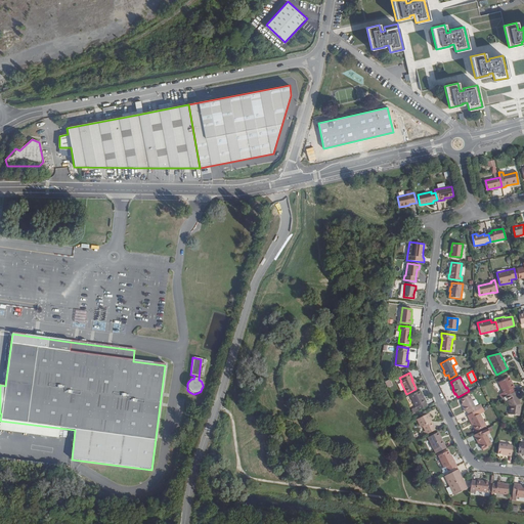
[(499,394),(501,398),(503,398),(514,393),(512,388),(514,387),(512,383),(511,384),(508,377),(497,382),(503,392),(499,394)]
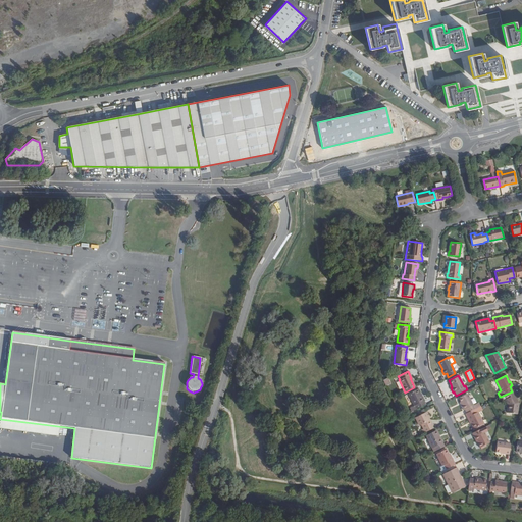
[(411,412),(424,405),(421,398),(419,394),(417,389),(414,392),(410,394),(408,395),(413,405),(409,408),(411,412)]
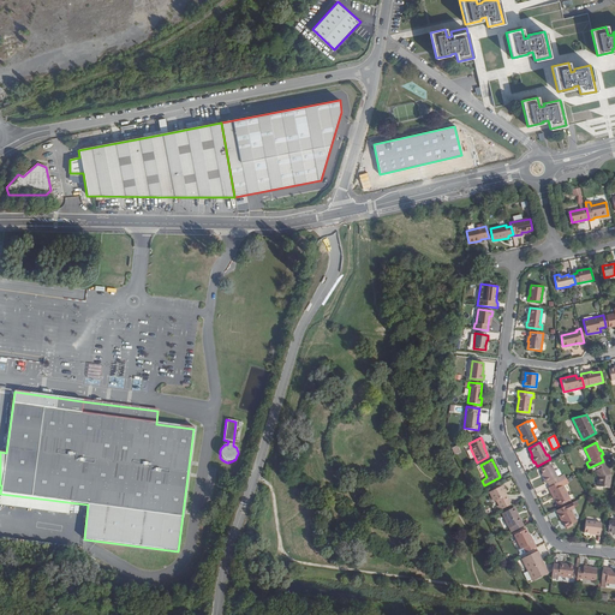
[(609,469),(605,459),(603,461),(590,467),(592,471),(595,470),(598,478),(597,487),(609,488),(610,476),(609,476),(607,470),(609,469)]
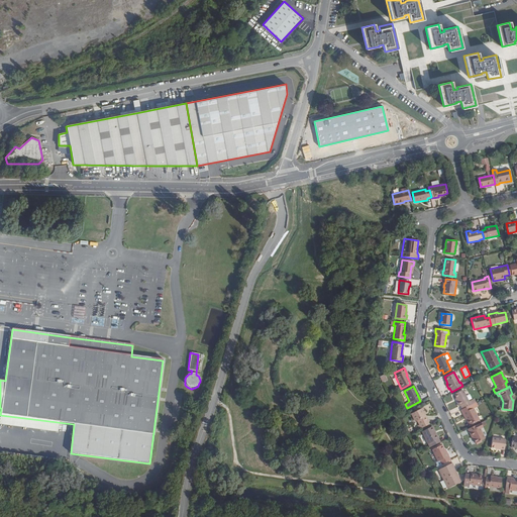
[(469,406),(475,403),(473,399),(468,401),(462,390),(454,394),(456,398),(457,401),(456,401),(458,405),(459,405),(461,409),(469,406)]
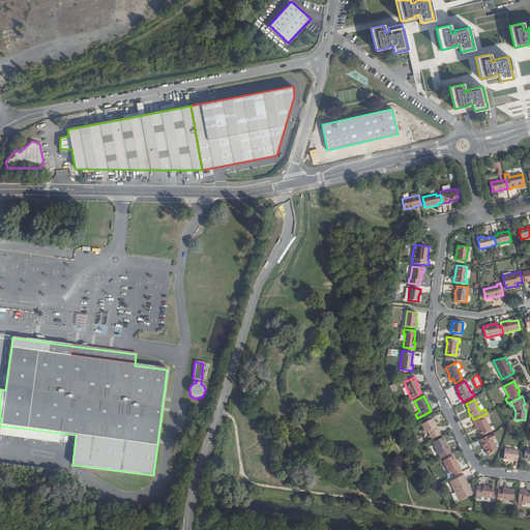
[(473,419),(472,420),(475,428),(476,427),(478,430),(480,436),(491,431),(486,418),(482,419),(480,416),(473,419)]
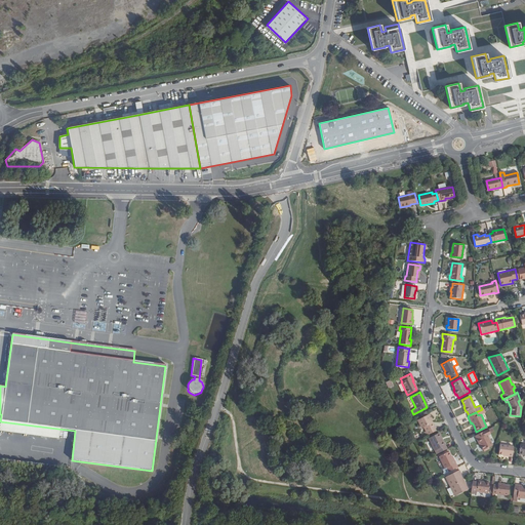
[(423,433),(425,436),(435,432),(431,423),(430,420),(432,419),(429,414),(417,420),(420,429),(423,428),(426,432),(423,433)]
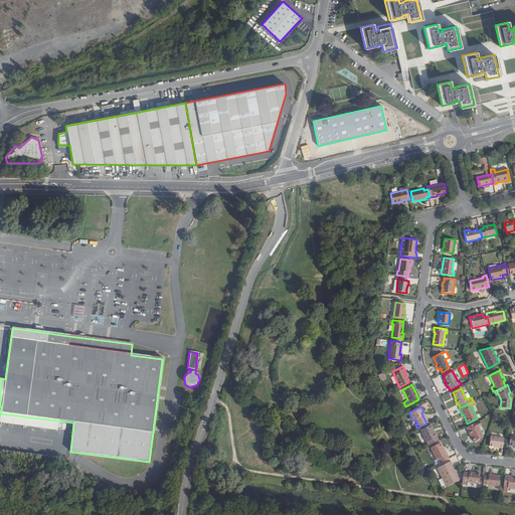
[(475,422),(466,427),(470,436),(471,435),(472,438),(474,442),(482,438),(477,427),(480,425),(478,421),(475,422)]
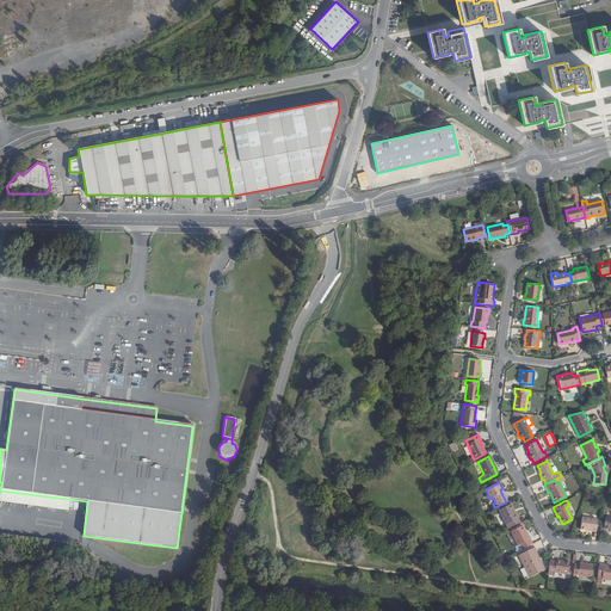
[(508,529),(520,523),(516,512),(514,513),(512,510),(513,510),(511,505),(498,511),(506,525),(507,525),(508,529)]
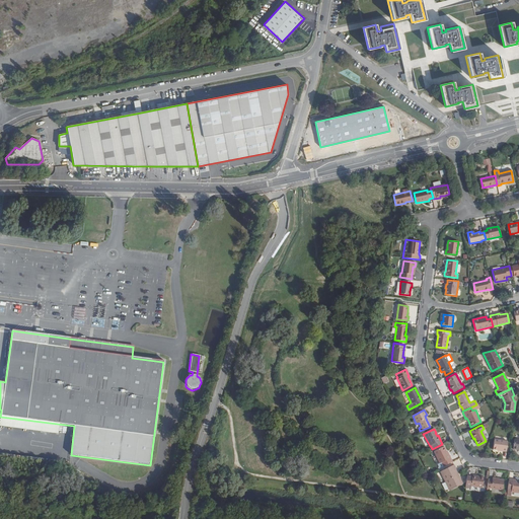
[(493,449),(497,450),(506,451),(507,442),(494,440),(493,449)]
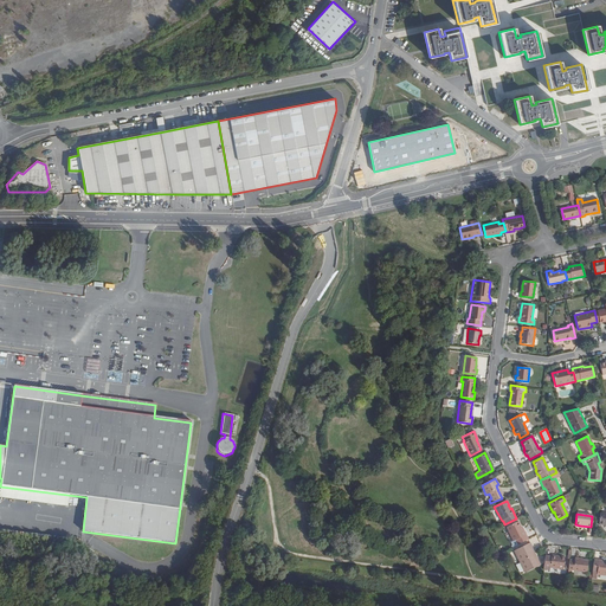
[(515,540),(517,545),(527,541),(522,532),(521,533),(519,528),(516,522),(505,528),(513,541),(515,540)]
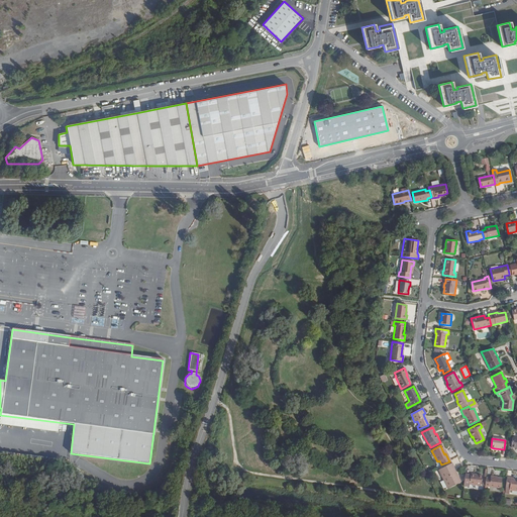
[(456,477),(457,476),(453,468),(454,467),(452,463),(438,470),(448,488),(460,482),(458,478),(456,477)]
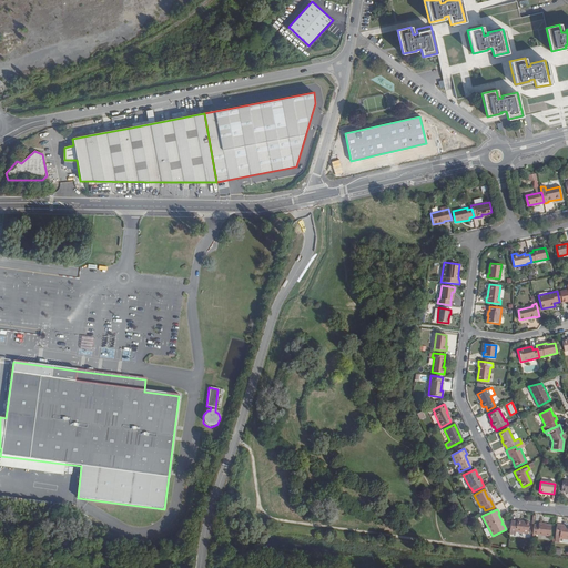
[(511,521),(509,534),(515,534),(516,531),(528,534),(529,523),(517,521),(517,523),(511,521)]
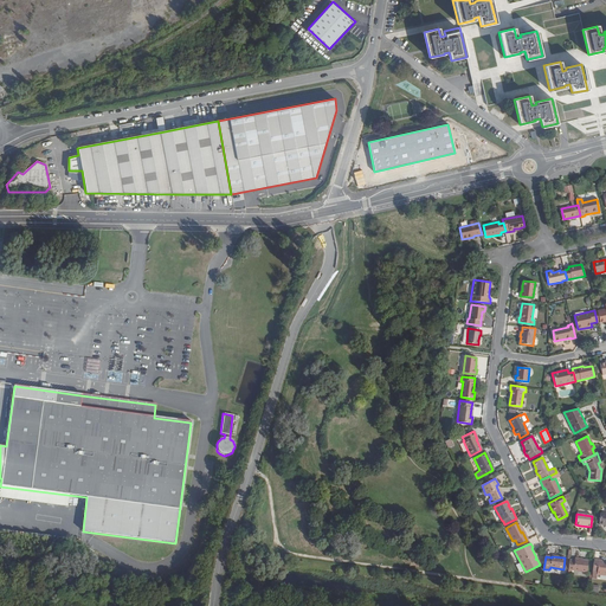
[(569,560),(567,572),(572,573),(572,571),(586,572),(588,562),(574,560),(574,561),(569,560)]
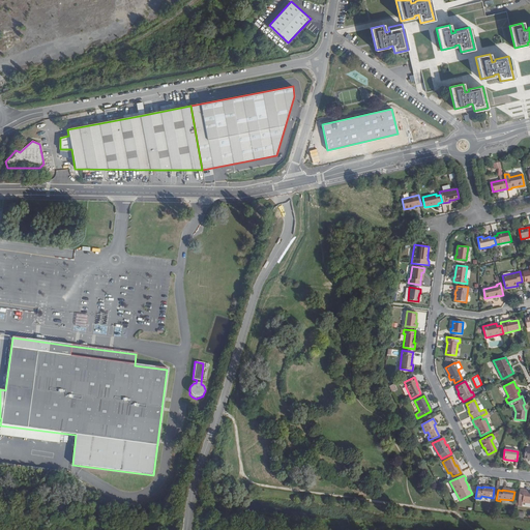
[(517,505),(521,505),(522,503),(529,503),(529,493),(526,492),(523,492),(523,491),(520,490),(517,505)]
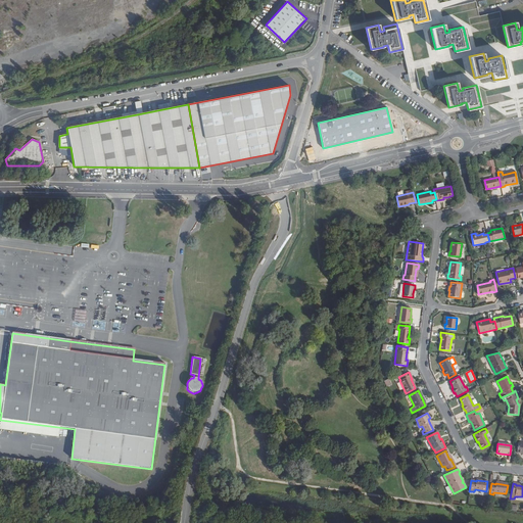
All buildings are outlined.
